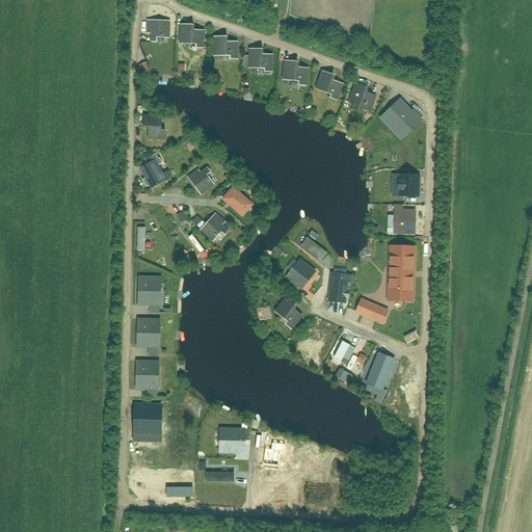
[(170,20),(145,19),(145,31),(150,31),(149,40),(156,40),(156,34),(170,34),(170,20)]
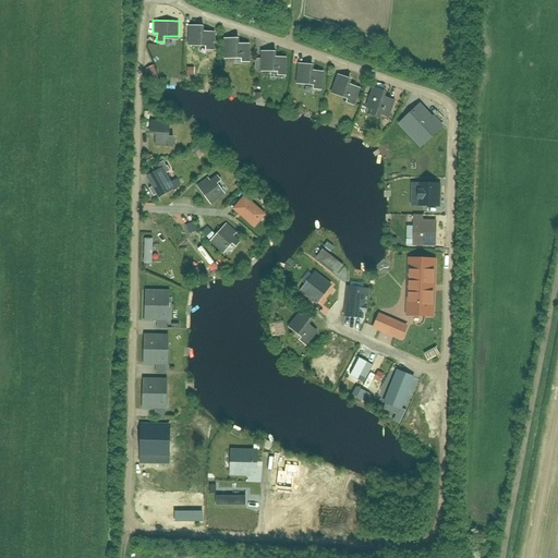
[(193,24),(192,46),(208,46),(208,49),(218,50),(219,31),(206,31),(206,25),(193,24)]
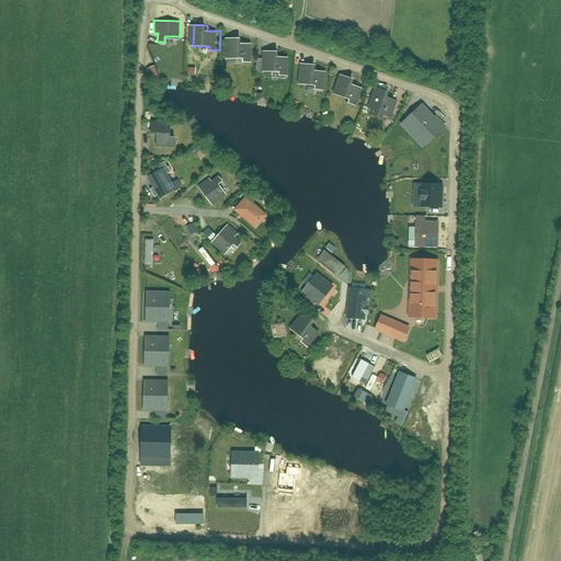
[(248,39),(229,38),(228,58),(249,58),(249,63),(254,63),(254,44),(248,44),(248,39)]
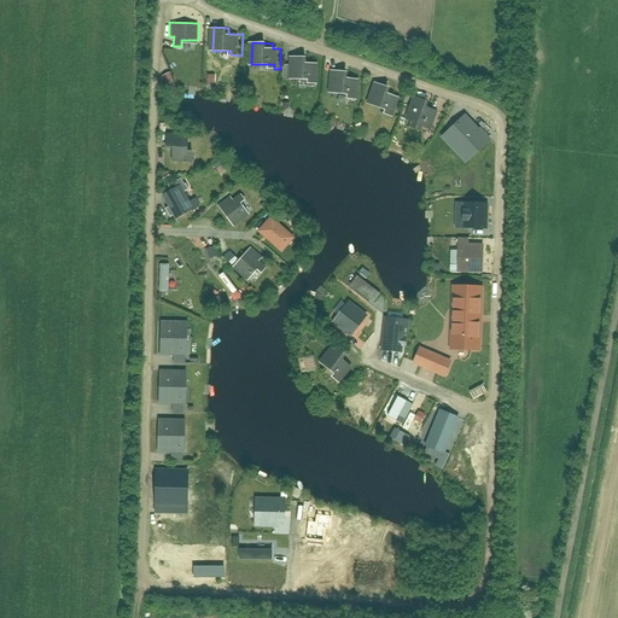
[(313,57),(292,56),(292,77),(314,77),(314,82),(320,82),(321,62),(313,62),(313,57)]
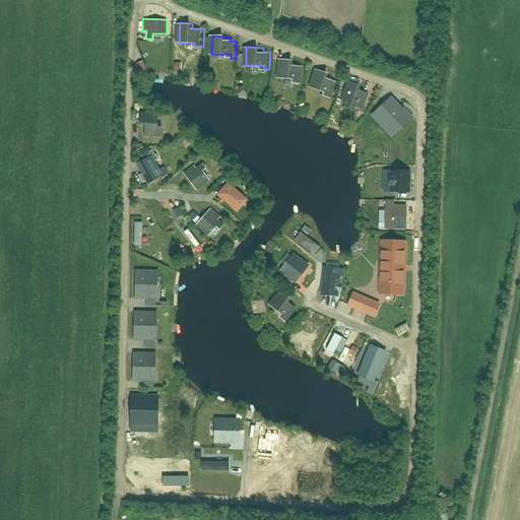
[(298,60),(280,60),(279,77),(299,78),(299,82),(304,82),(304,65),(298,65),(298,60)]
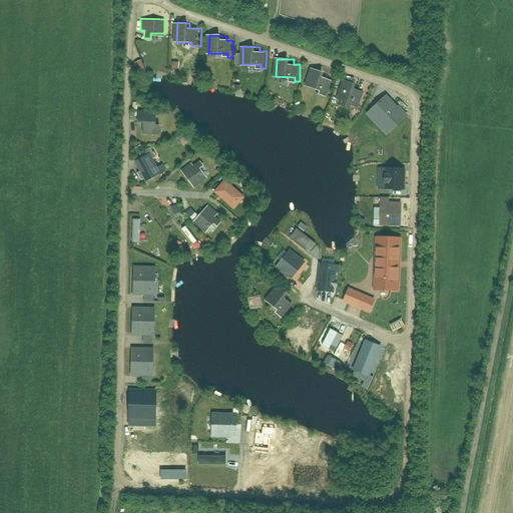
[(142,61),(135,63),(139,74),(145,72),(142,61)]
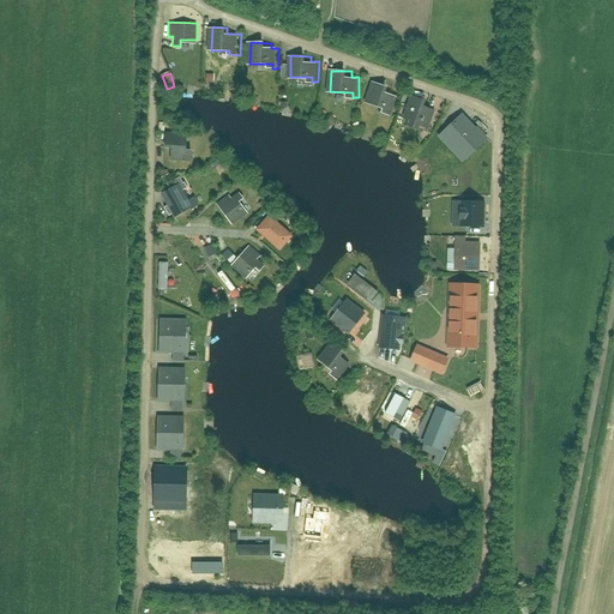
[(393,88),(375,80),(367,102),(389,110),(387,113),(397,116),(404,97),(391,92),(393,88)]
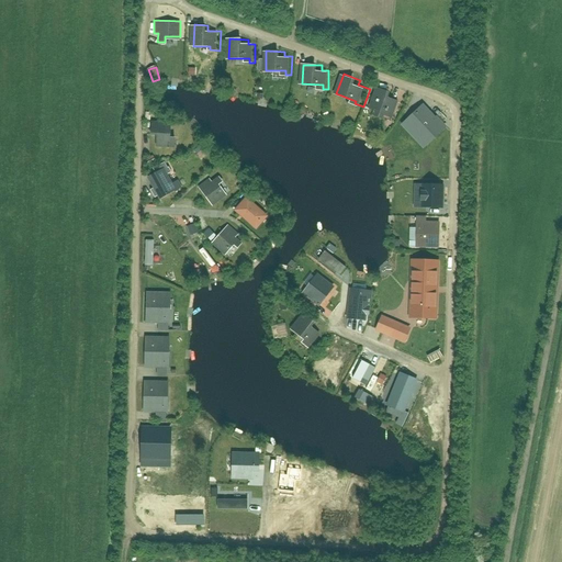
[(378,86),(370,107),(380,111),(379,115),(390,119),(391,116),(398,119),(405,101),(395,98),(396,93),(378,86)]
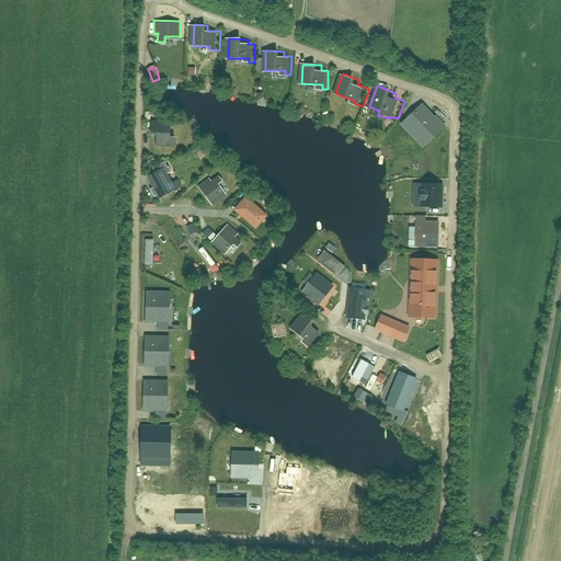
[(428,106),(405,126),(423,147),(446,126),(428,106)]
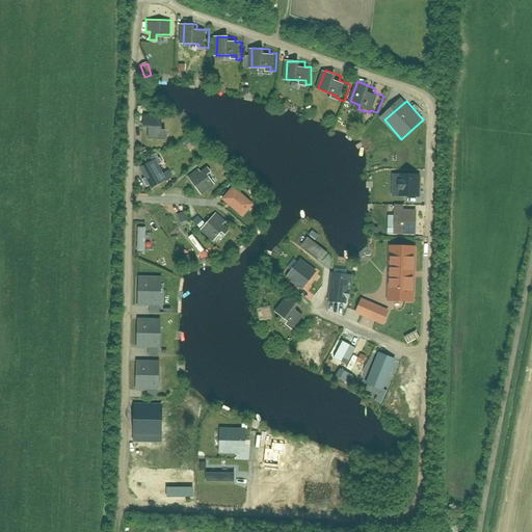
[(161,114),(144,114),(143,124),(148,124),(147,138),(164,138),(165,125),(161,125),(161,114)]
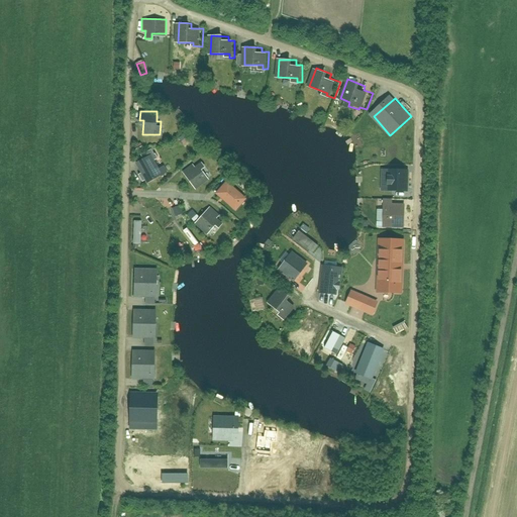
[(134,161),(145,181),(168,170),(164,163),(158,166),(150,151),(134,161)]
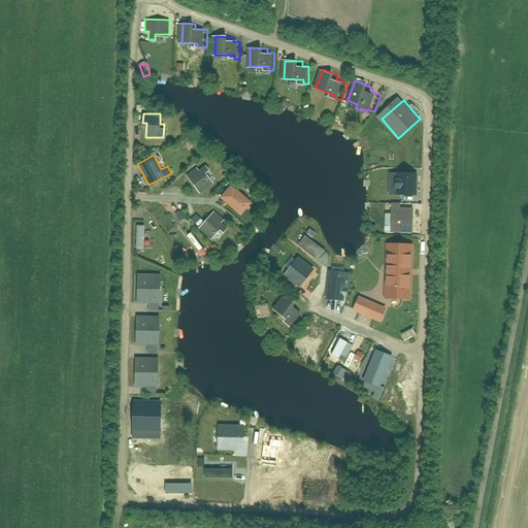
[(185,175),(199,193),(212,183),(204,172),(208,168),(204,163),(198,168),(196,166),(185,175)]
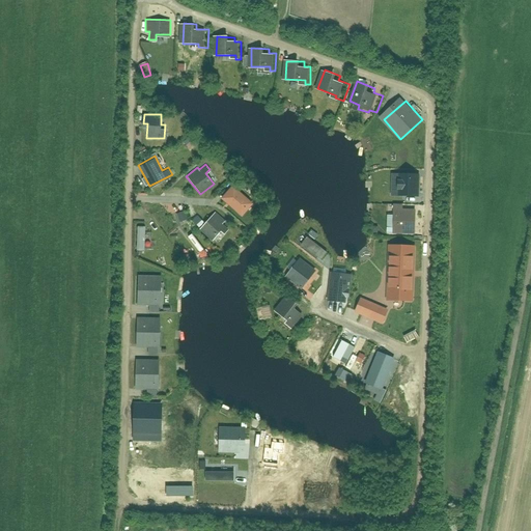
[(420,176),(395,175),(395,194),(420,195),(420,176)]
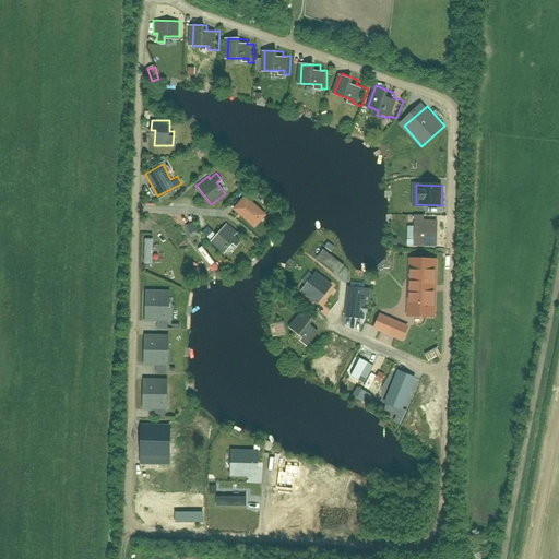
[(230,206),(253,227),(266,212),(245,192),(230,206)]
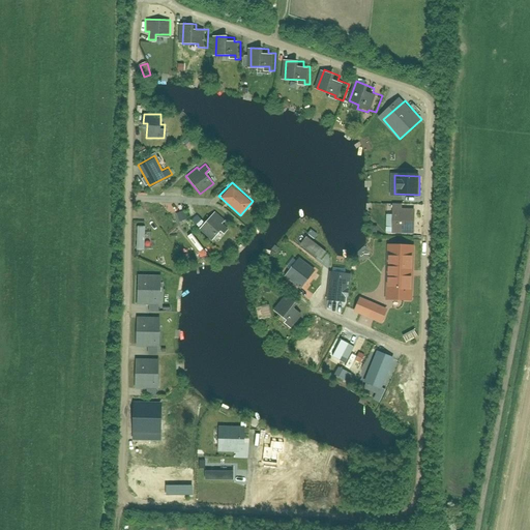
[(390,231),(413,232),(414,208),(391,207),(390,231)]
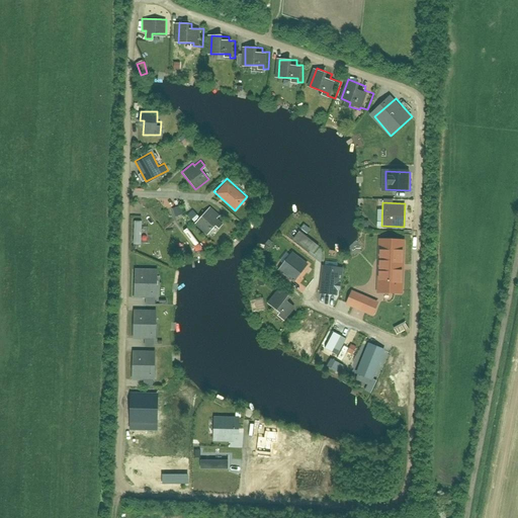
[(180,205),(173,208),(177,217),(184,212),(180,205)]
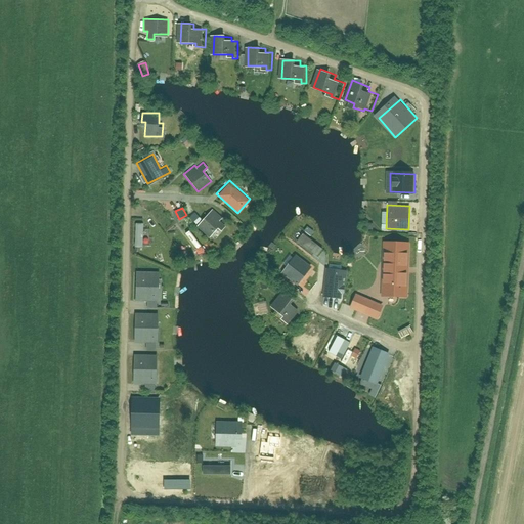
[(212,209),(195,226),(207,236),(217,226),(221,230),(225,225),(218,219),(220,217),(212,209)]
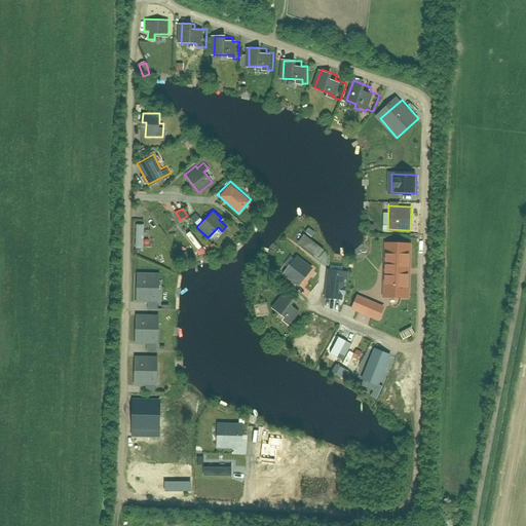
[(302,233),(295,241),(315,259),(324,251),(302,233)]
